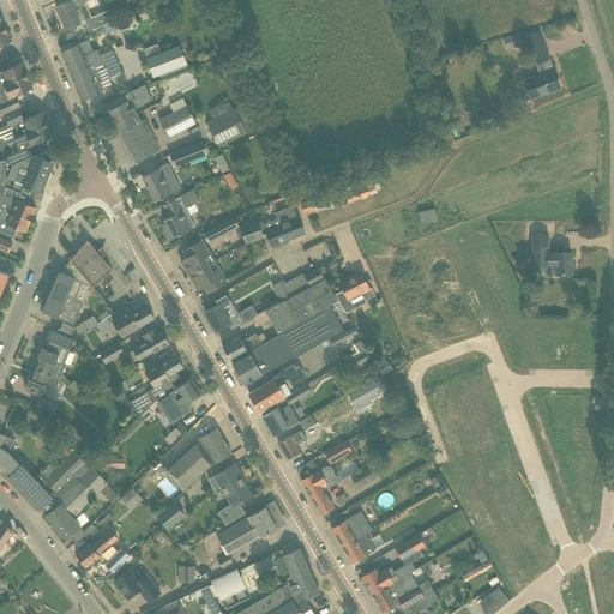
[(71,0),(67,2),(55,7),(65,29),(80,23),(74,8),(88,2),(85,0),(71,0)]
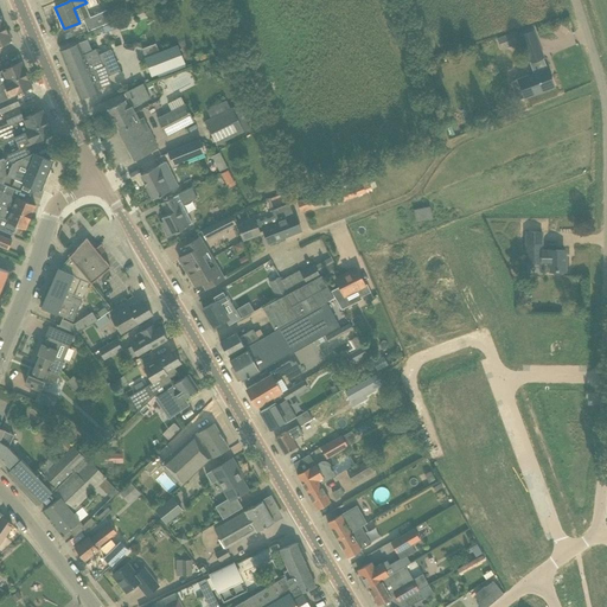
[(87,19),(85,19),(85,20),(90,31),(110,20),(107,11),(87,19)]
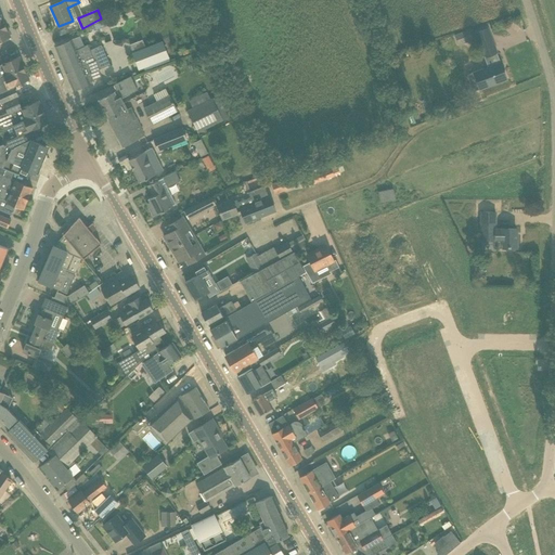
[(106,21),(92,26),(93,30),(108,25),(106,21)]
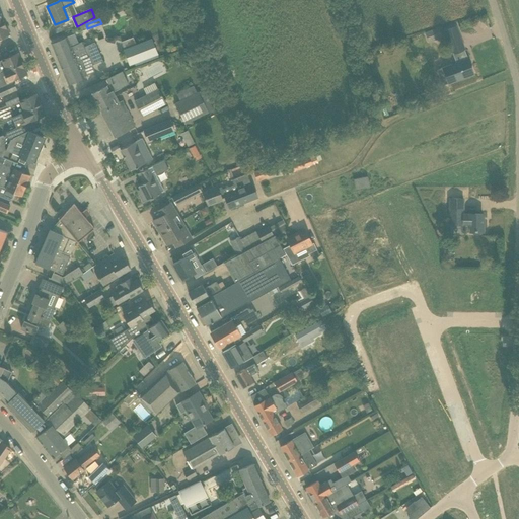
[(0,38),(9,34),(5,24),(0,25),(0,38)]
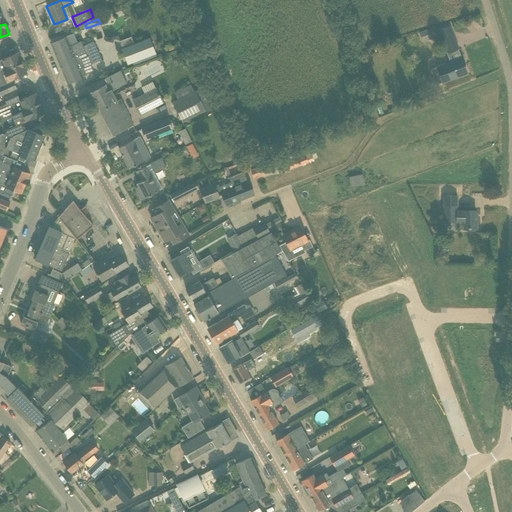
[(442,64),(431,69),(437,84),(442,82),(467,73),(458,49),(450,26),(439,30),(444,44),(447,52),(446,52),(450,62),(442,64)]
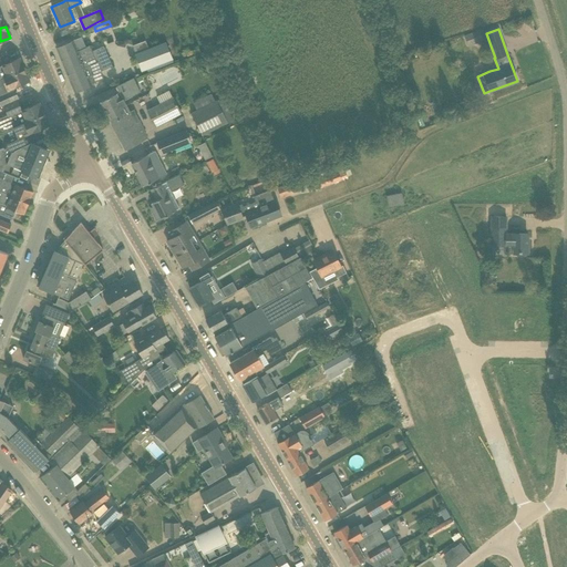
[(468,47),(484,40),(480,30),(464,35),(468,47)]
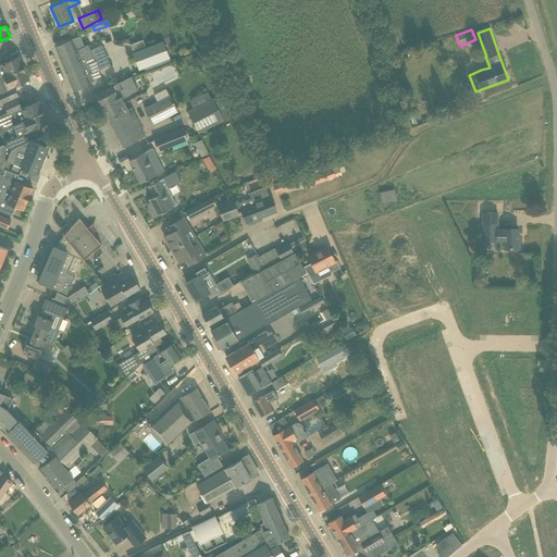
[(65,42),(56,47),(64,69),(104,52),(102,46),(90,50),(89,46),(88,45),(84,47),(79,37),(65,42)]
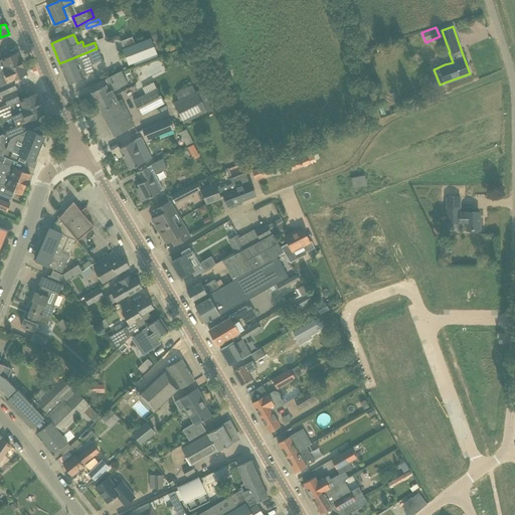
[(151,38),(123,49),(129,64),(157,53),(151,38)]
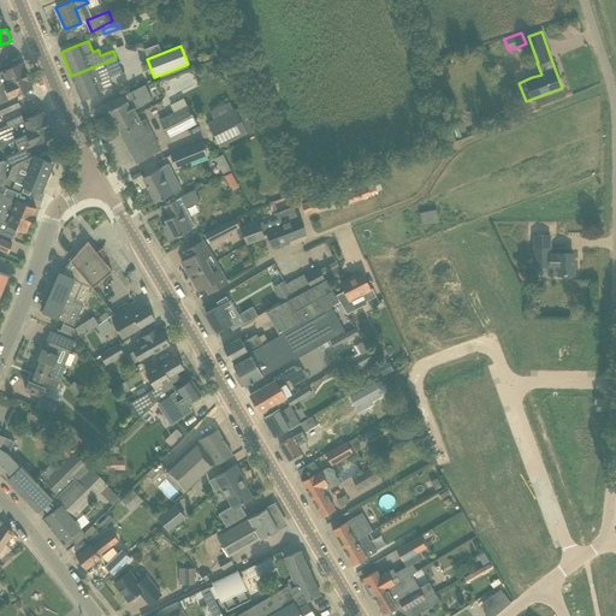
[(116,58),(71,76),(82,100),(100,93),(100,90),(112,86),(108,78),(122,72),(116,58)]
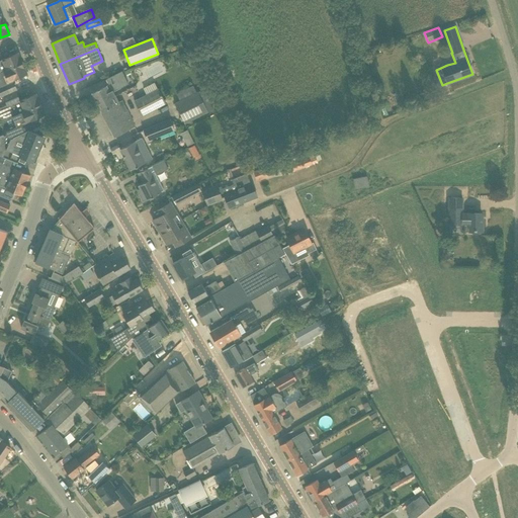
[(0,73),(22,63),(17,53),(0,61),(0,73)]
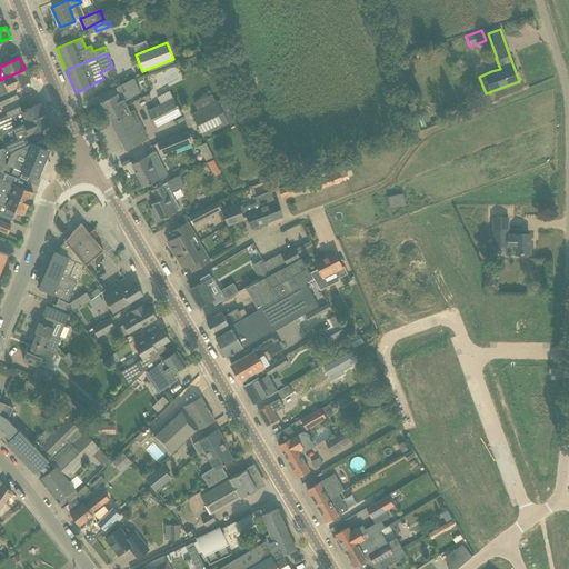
[(13,88),(19,86),(29,80),(25,69),(0,80),(0,87),(10,82),(13,88)]
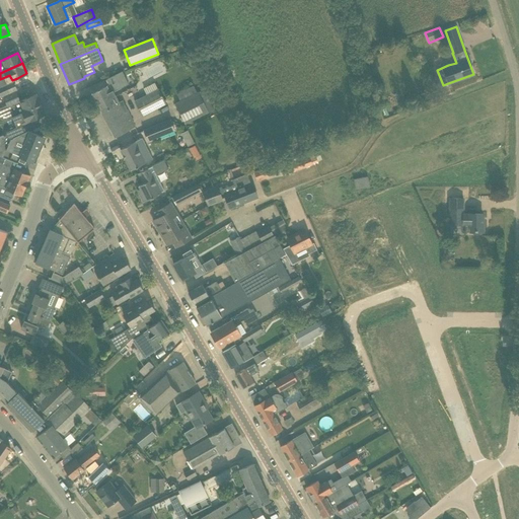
[(122,72),(116,75),(106,79),(108,85),(113,92),(121,88),(119,85),(126,81),(122,72)]
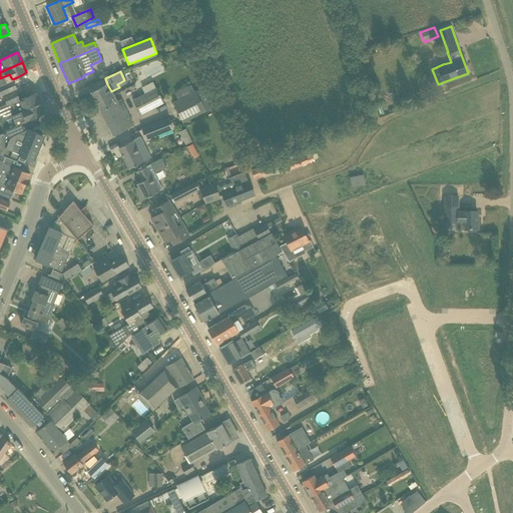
[(0,95),(2,95),(15,89),(16,89),(13,81),(3,85),(0,86),(0,95)]
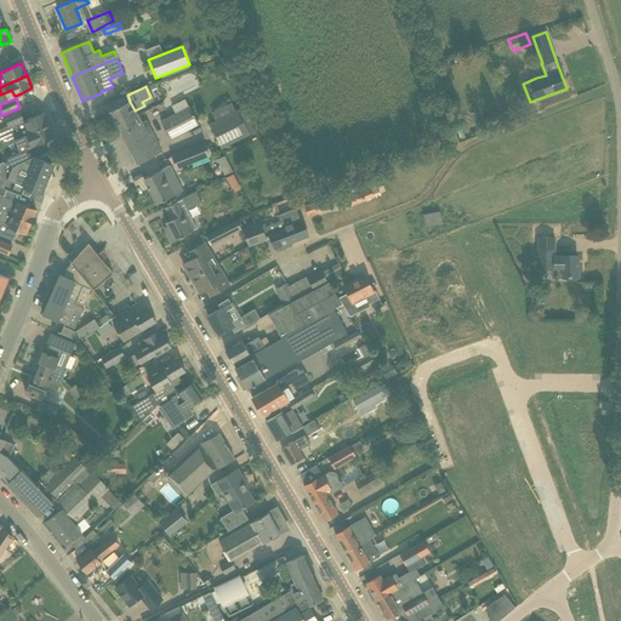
[(110,112),(124,138),(149,125),(147,120),(141,123),(135,110),(130,102),(110,112)]
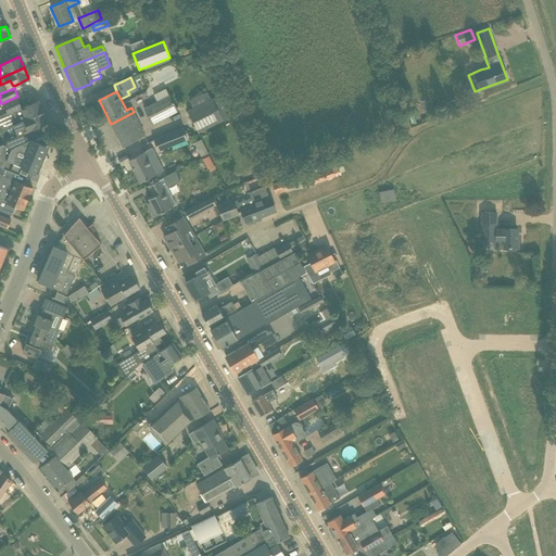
[(193,109),(187,112),(198,133),(222,119),(212,99),(211,100),(206,91),(194,98),(199,105),(193,109)]
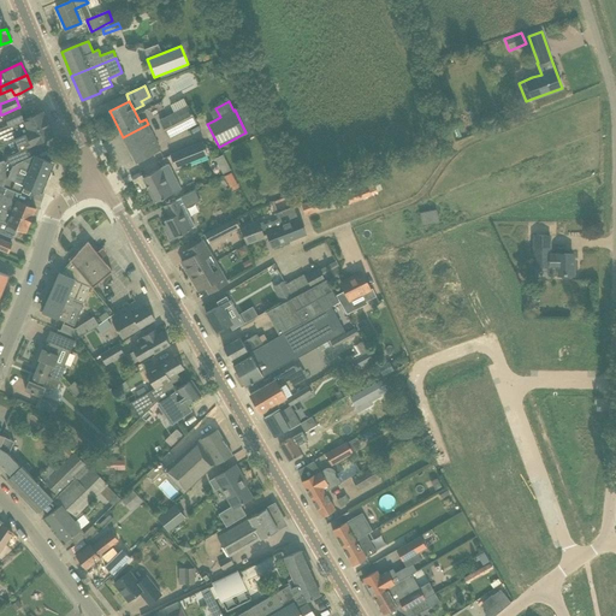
[(188,106),(159,120),(169,138),(197,124),(188,106)]
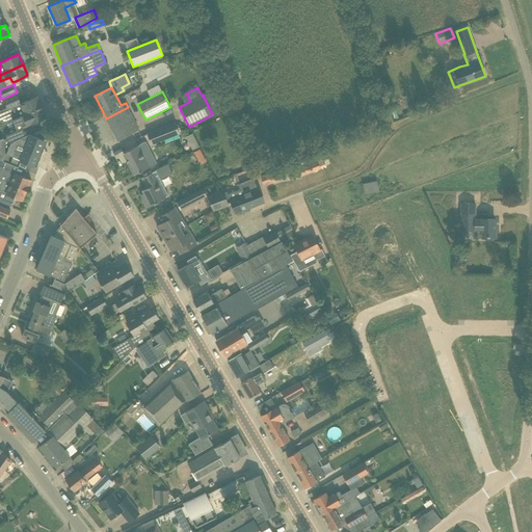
[(20,104),(16,92),(2,99),(6,108),(0,110),(0,123),(1,125),(4,123),(4,124),(42,107),(36,97),(20,104)]
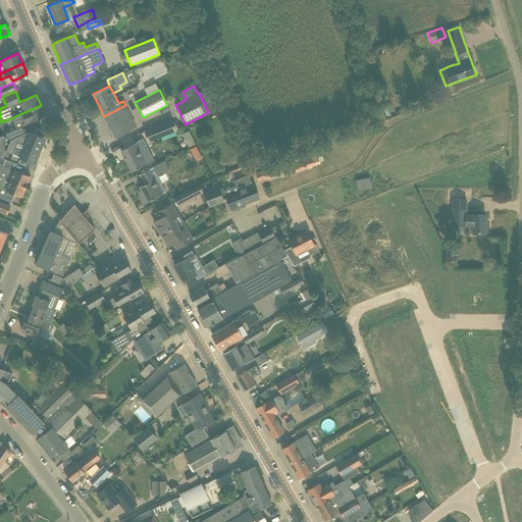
[(41,105),(4,121),(7,128),(4,129),(3,136),(11,140),(20,136),(23,135),(19,126),(45,115),(41,105)]
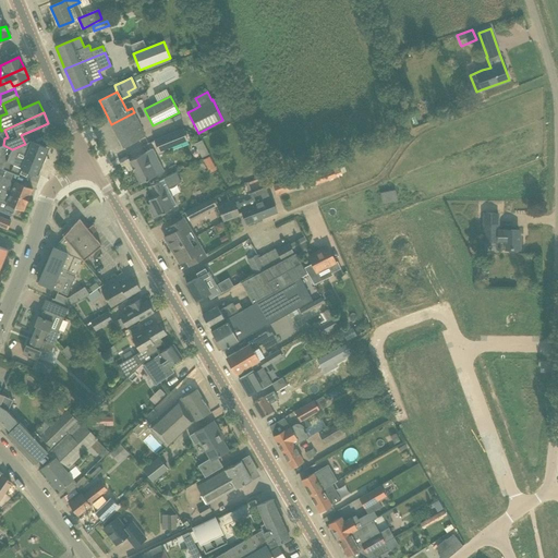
[(134,112),(111,124),(123,148),(133,143),(143,137),(138,129),(141,128),(135,118),(137,118),(134,112)]
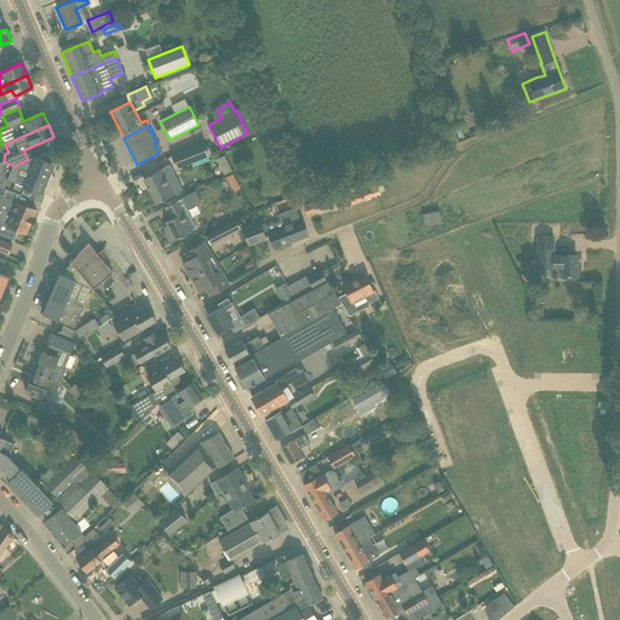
[(210,156),(204,142),(171,155),(176,170),(210,156)]
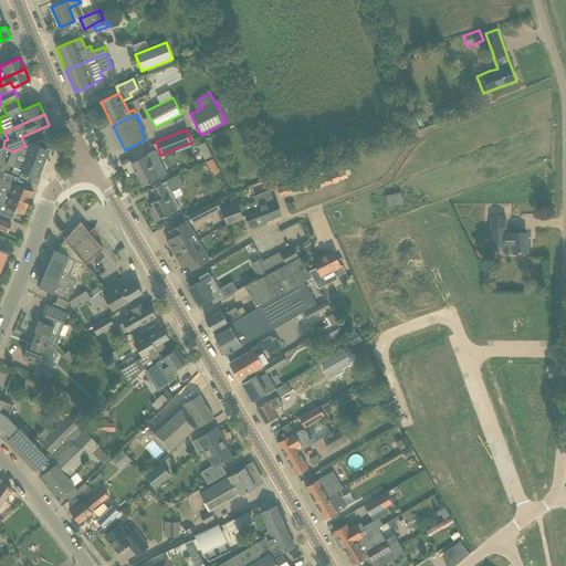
[(205,142),(198,146),(205,159),(211,156),(205,142)]
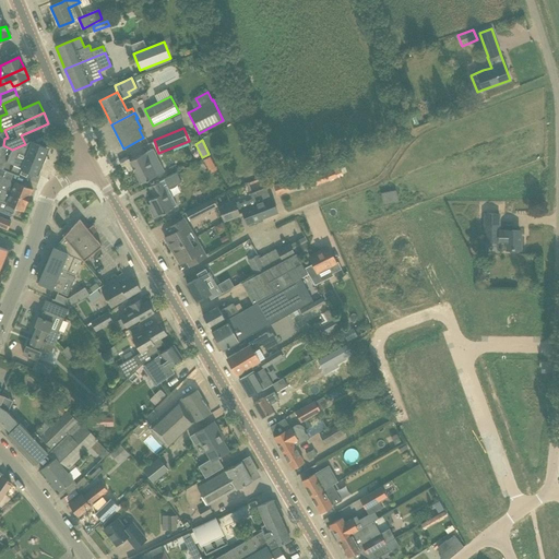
[(0,168),(13,174),(19,176),(20,174),(32,178),(34,174),(37,175),(48,149),(38,144),(32,141),(30,147),(22,145),(12,150),(3,145),(2,145),(0,145),(0,168)]
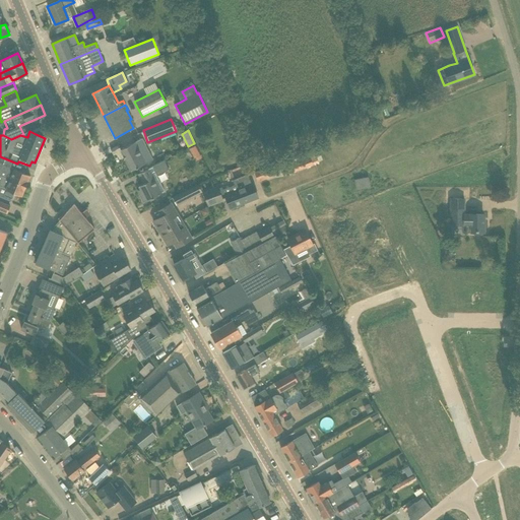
[(129,145),(120,149),(131,171),(140,167),(145,164),(153,159),(142,138),(134,142),(129,145)]
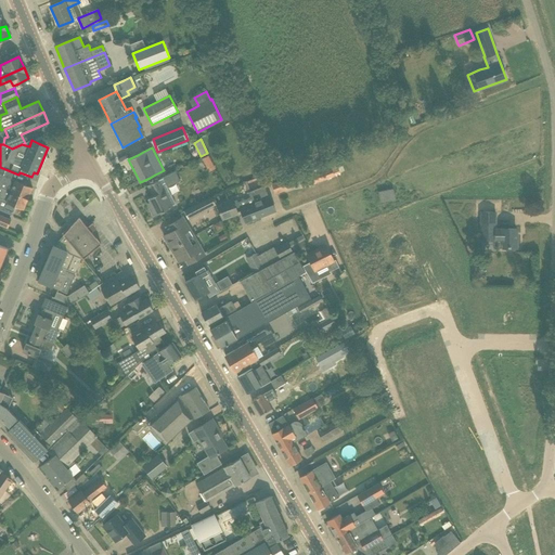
[(208,156),(203,158),(208,169),(209,168),(214,166),(208,156)]
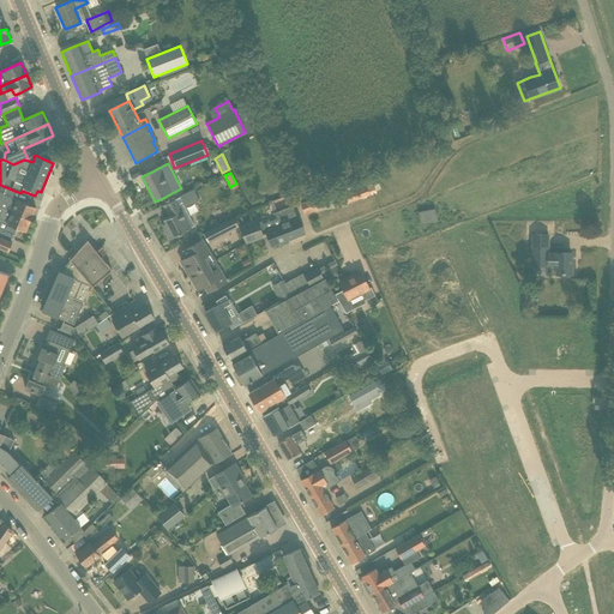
[(0,206),(31,220),(36,208),(12,198),(14,191),(0,185),(0,206)]
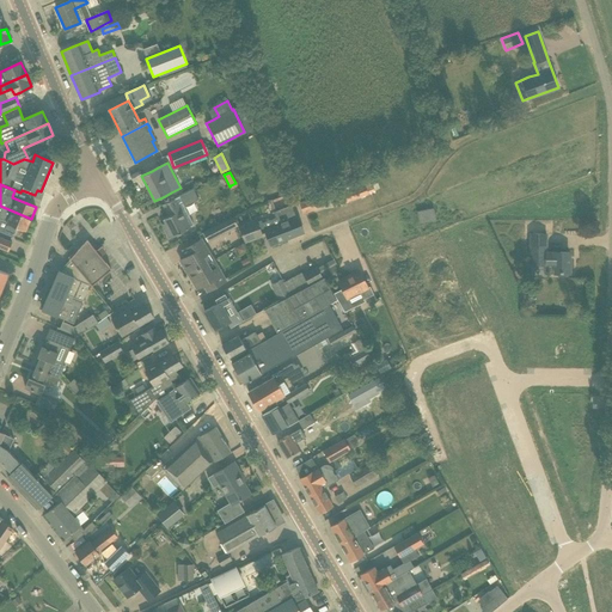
[(179,197),(164,206),(169,216),(164,219),(167,226),(164,228),(169,239),(179,233),(188,228),(194,225),(184,206),(197,199),(194,190),(179,197)]
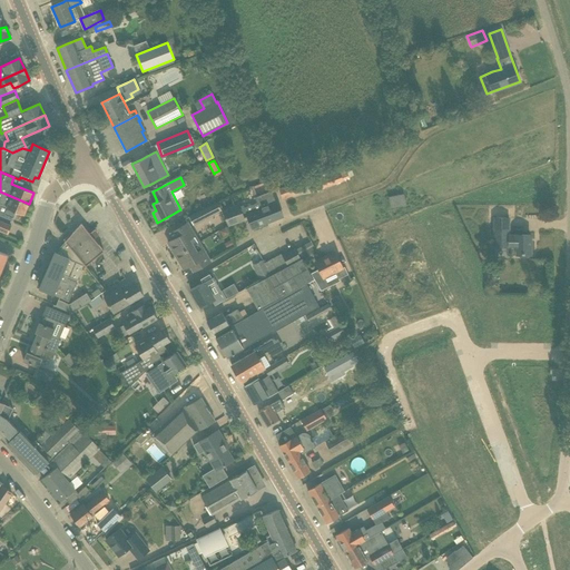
[(295,183),(278,189),(283,199),(300,194),(295,183)]
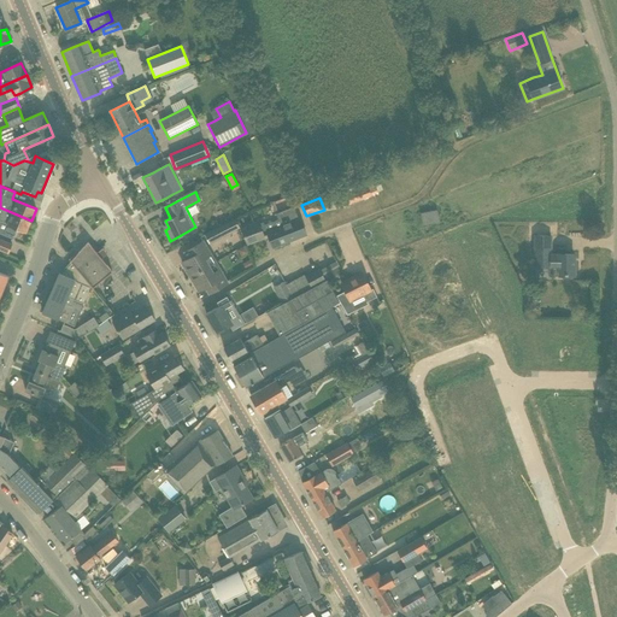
[(263,223),(259,224),(264,239),(269,236),(272,248),(306,235),(300,219),(291,224),(289,221),(297,218),(293,210),(280,215),(275,203),(271,205),(277,221),(264,225),(263,223)]
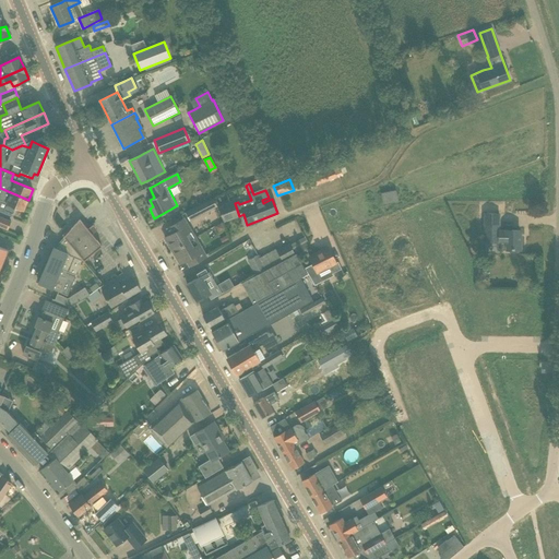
[(15,207),(24,211),(28,200),(0,188),(0,201),(7,204),(3,212),(12,216),(15,207)]
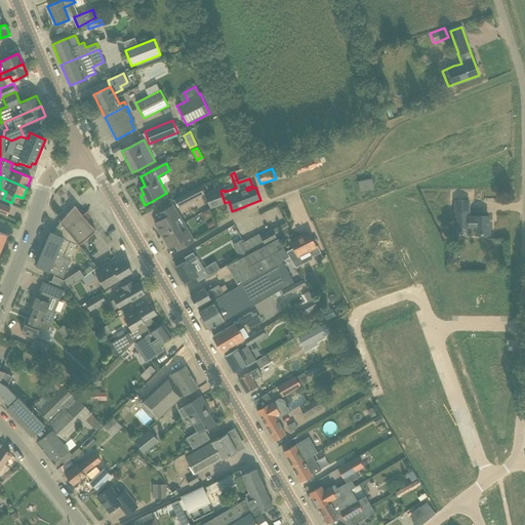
[(357,182),(360,192),(374,189),(371,177),(357,182)]
